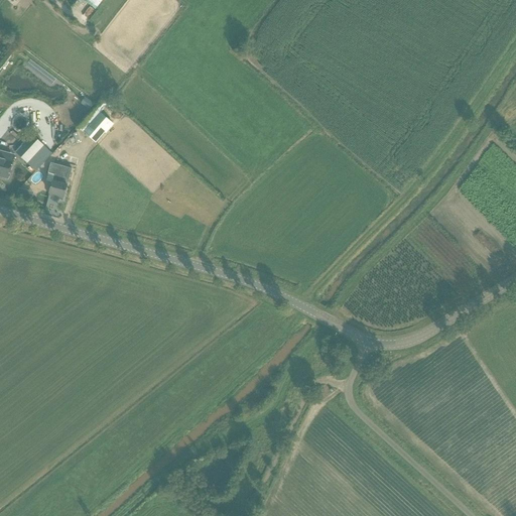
[(89,12),(95,17),(100,10),(95,6),(89,12)]
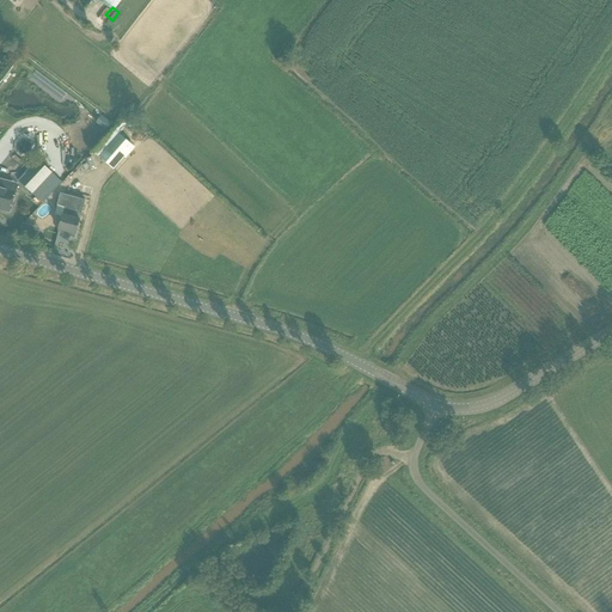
[(102,116),(97,123),(105,129),(111,123),(102,116)]
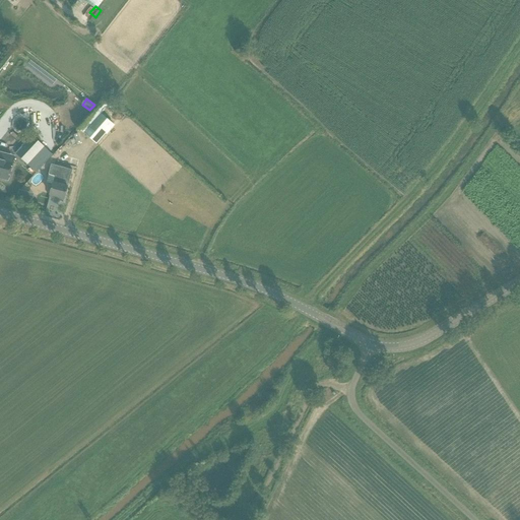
[(107,134),(115,125),(101,113),(83,133),(96,144),(106,134),(107,134)]
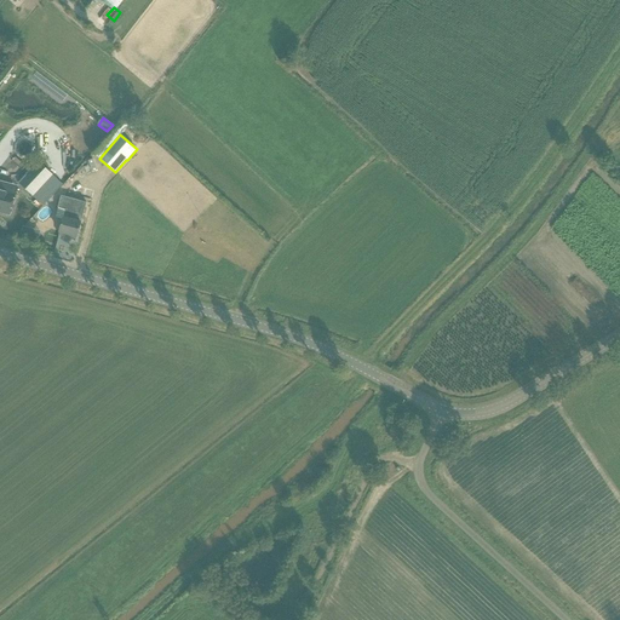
[(33,196),(41,187),(52,176),(38,162),(18,183),(33,196)]
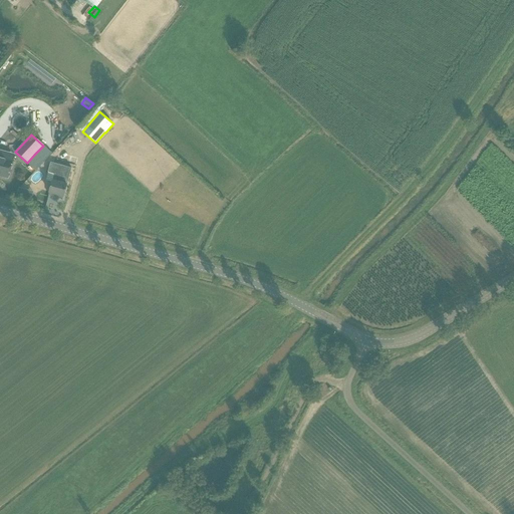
[(0,155),(0,175),(7,178),(13,159),(0,155)]
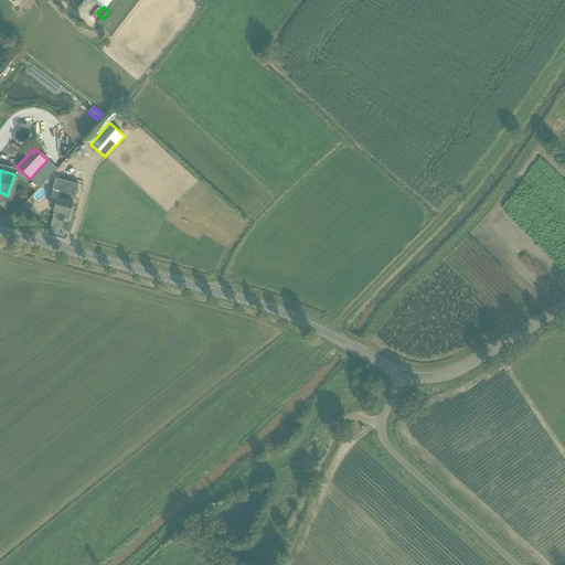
[(78,184),(56,179),(53,189),(60,191),(54,211),(53,214),(63,216),(64,214),(70,215),(75,195),(78,184)]
